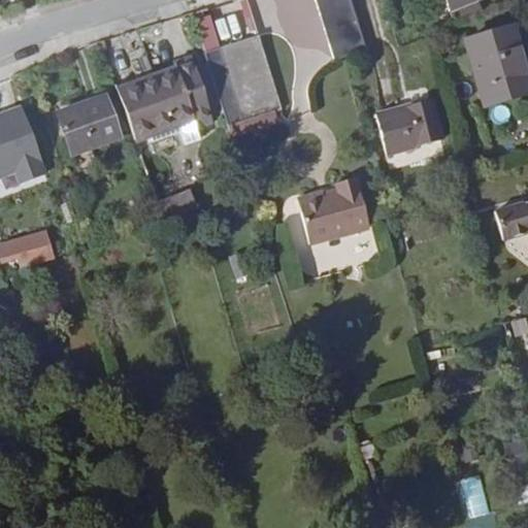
[(366,50),(349,0),(314,0),(333,61),(366,50)]
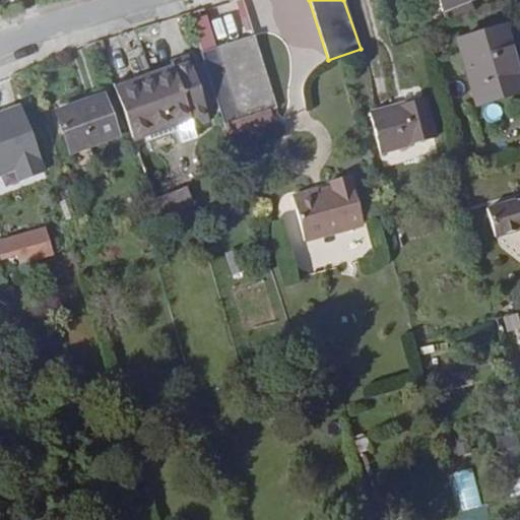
[(467,0),(436,0),(441,11),(467,0)]
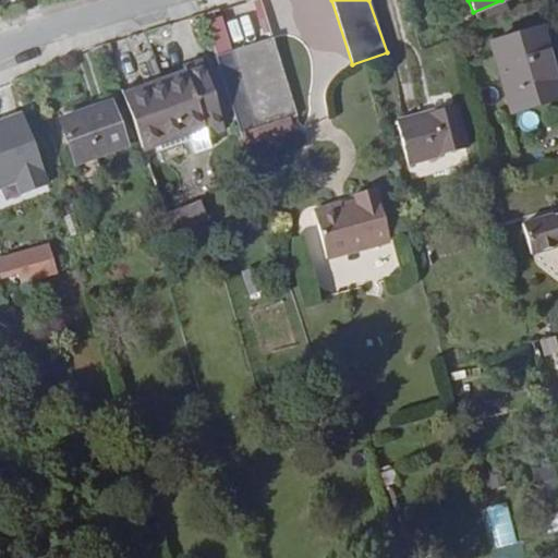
[(557,98),(557,84),(542,28),(489,44),(509,113),(557,98)]
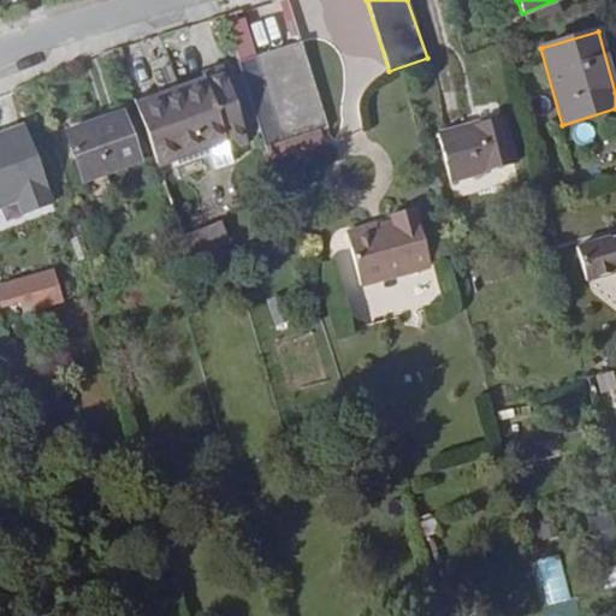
[(327,129),(301,41),(237,61),(265,147),(320,130),(327,129)]
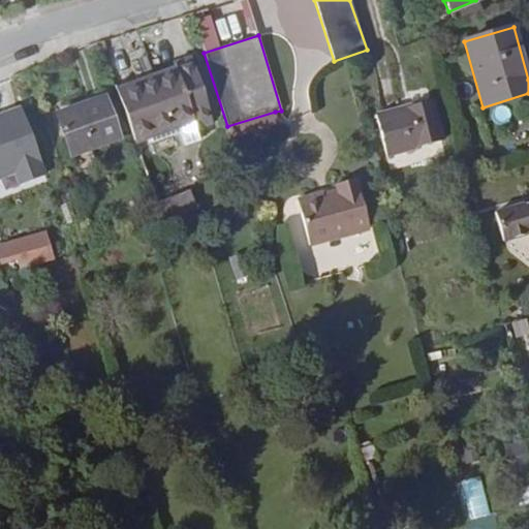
[(213,123),(189,60),(174,65),(176,70),(116,91),(134,143),(194,121),(194,123),(196,129),(213,123)]
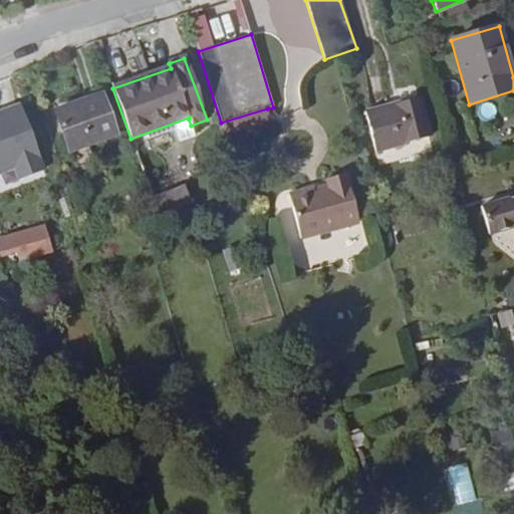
[(116,135),(101,94),(54,110),(68,152),(116,135)]
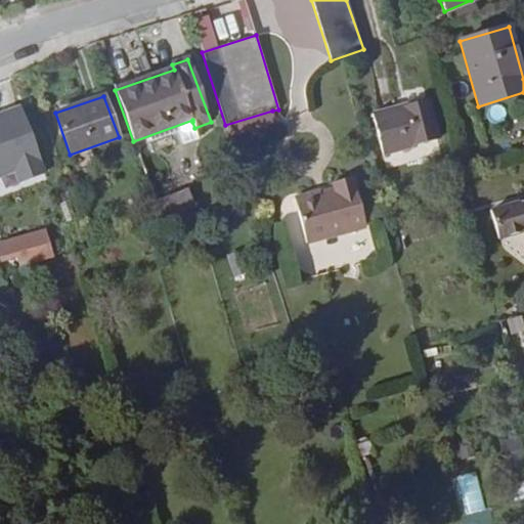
[(440,139),(429,99),(372,115),(382,155),(440,139)]
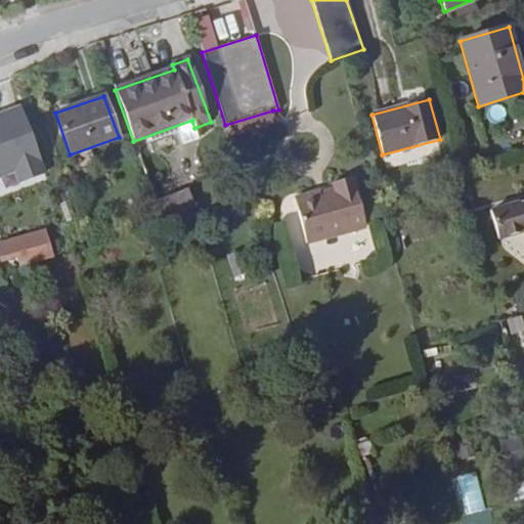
[(0,118),(0,172),(14,167),(19,182),(44,173),(20,111),(0,118)]
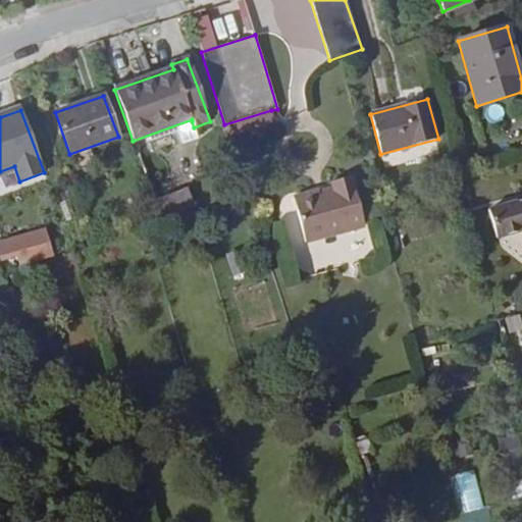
[(227,136),(273,121),(271,110),(224,124),(227,136)]
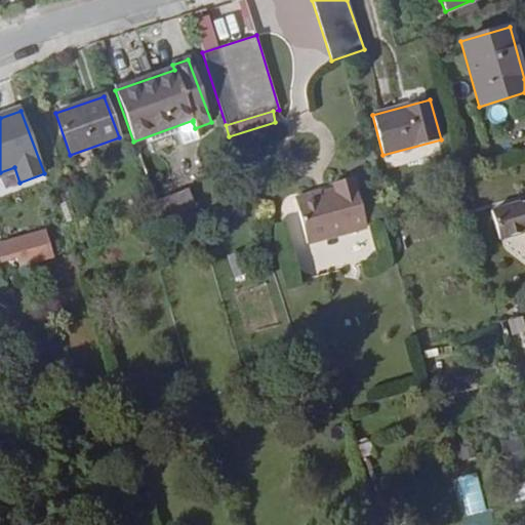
[(367,228),(353,178),(333,184),(336,194),(322,198),(321,193),(295,199),(307,244),(367,228)]
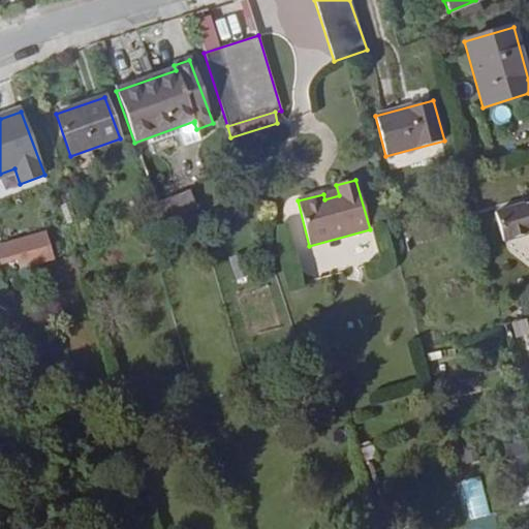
[(195,211),(192,199),(158,211),(162,221),(195,211)]
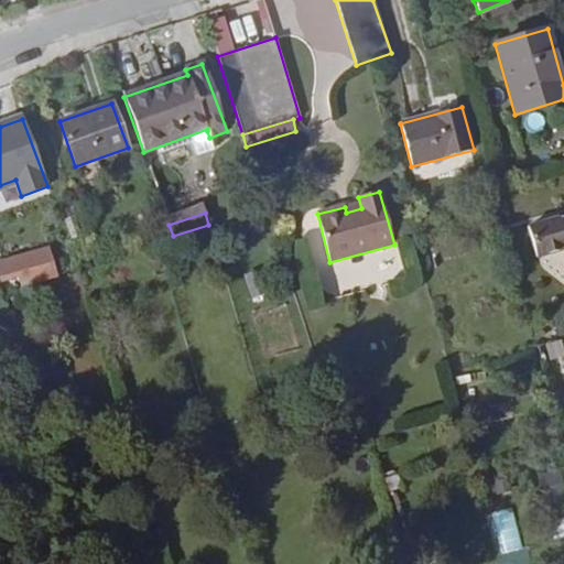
[(563,215),(528,226),(537,257),(563,249),(563,215)]
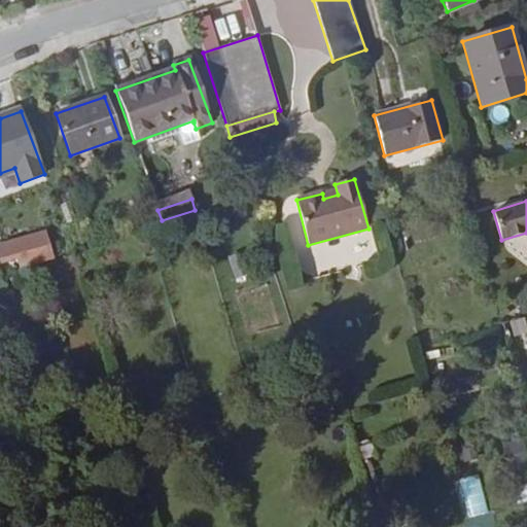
[(51,256),(44,232),(12,241),(0,244),(0,259),(1,262),(18,258),(20,266),(51,256)]
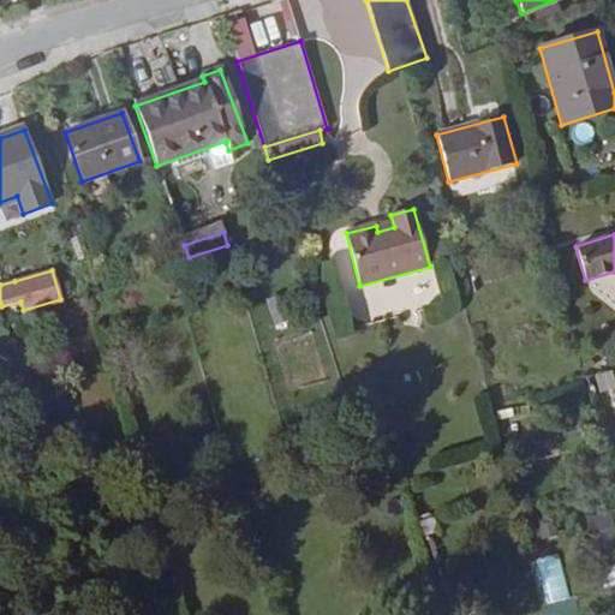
[(437,531),(434,518),(421,523),(424,536),(437,531)]
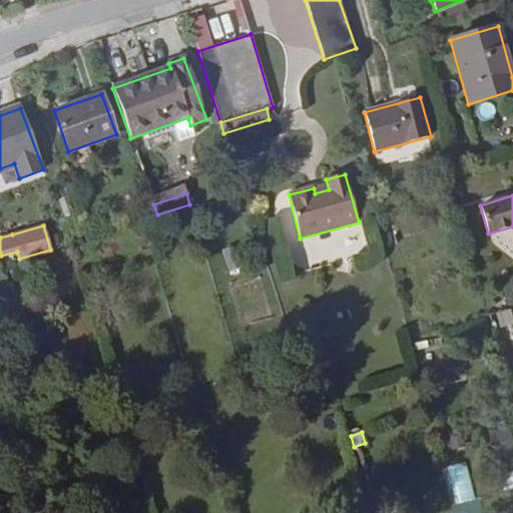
[(467,463),(444,467),(451,504),(475,499),(467,463)]
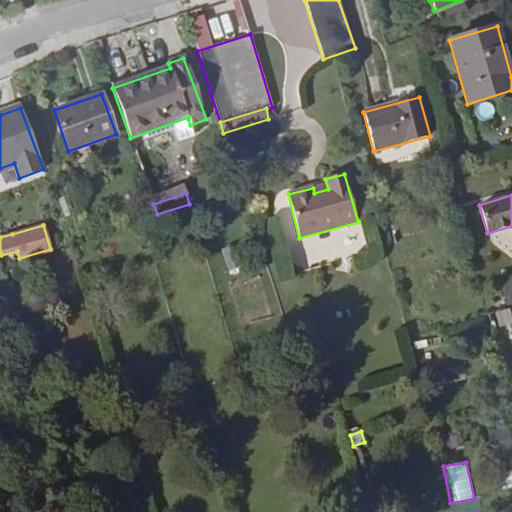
[(480,511),(479,500),(454,502),(454,511),(480,511)]
